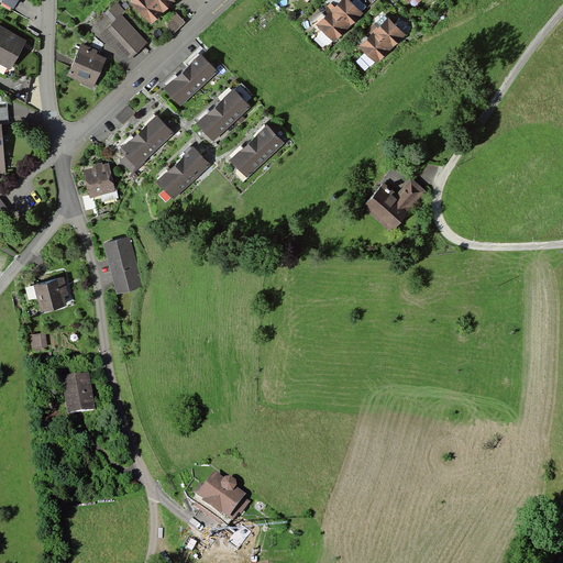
[(174,0),(132,0),(129,3),(151,25),(158,19),(167,10),(176,1),(174,0)]
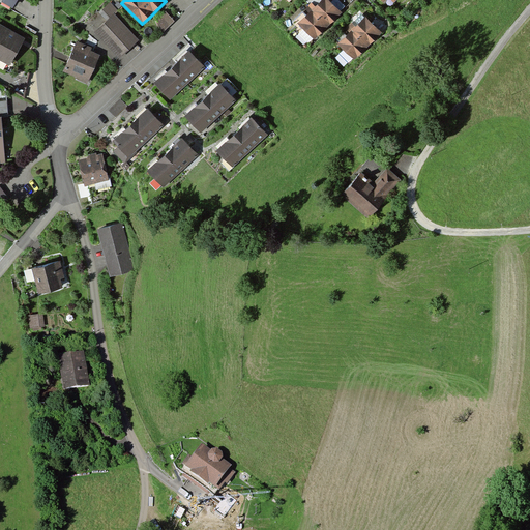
[(328,0),(321,0),(298,25),(315,41),(323,32),(335,21),(342,13),(328,0)]
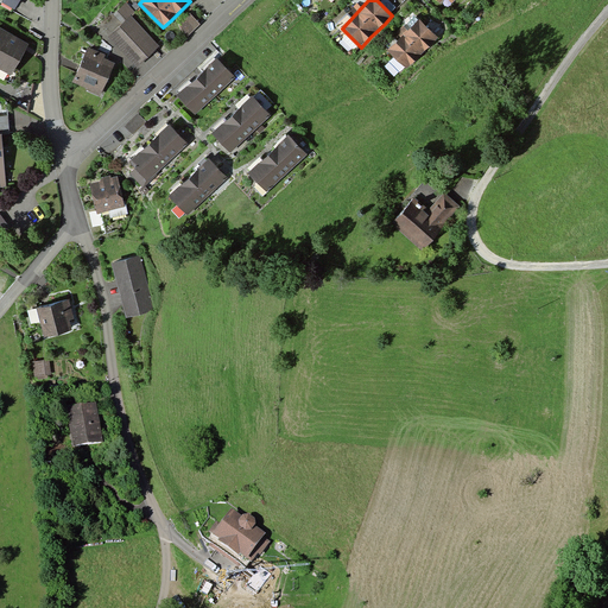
[(432,0),(444,13),(458,0),(432,0)]
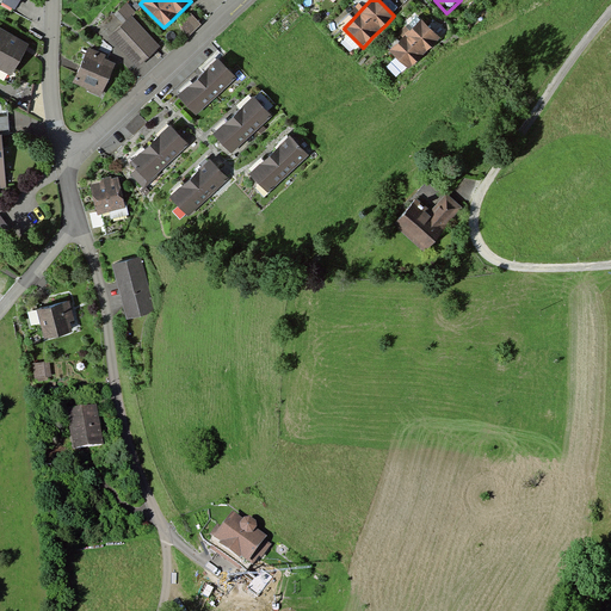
[(190,12),(178,23),(189,34),(201,24),(190,12)]
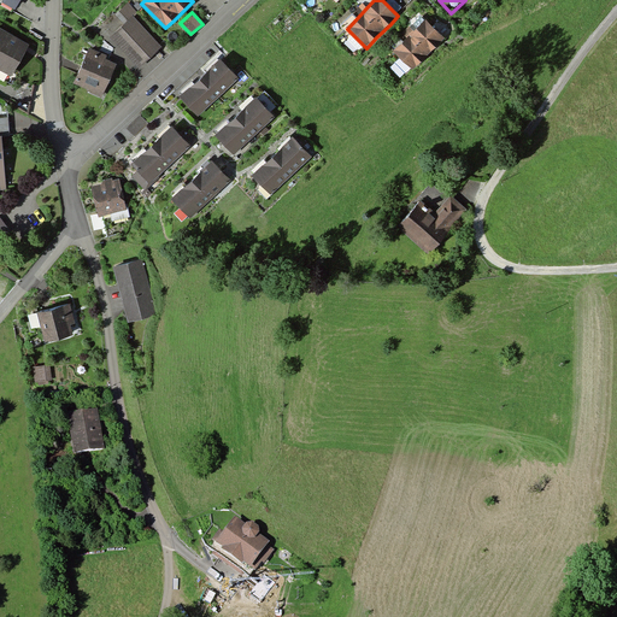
[(110,37),(137,69),(162,47),(133,17),(110,37)]
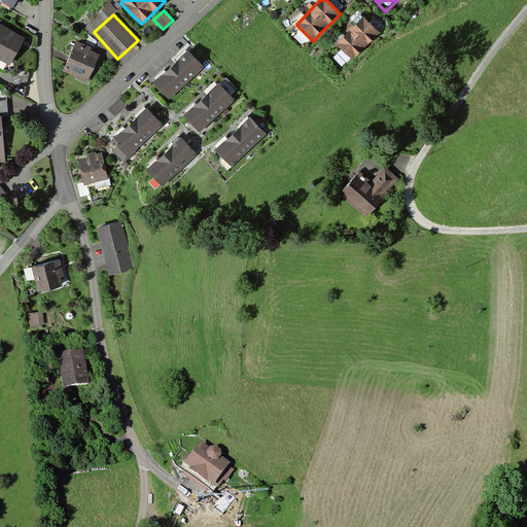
[(363,16),(336,43),(353,61),(362,51),(370,43),(381,33),(363,16)]
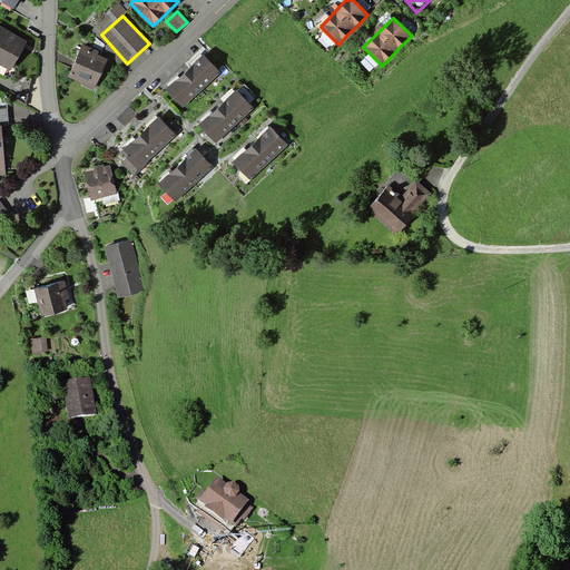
[(0,27),(0,65),(10,70),(27,41),(0,27)]
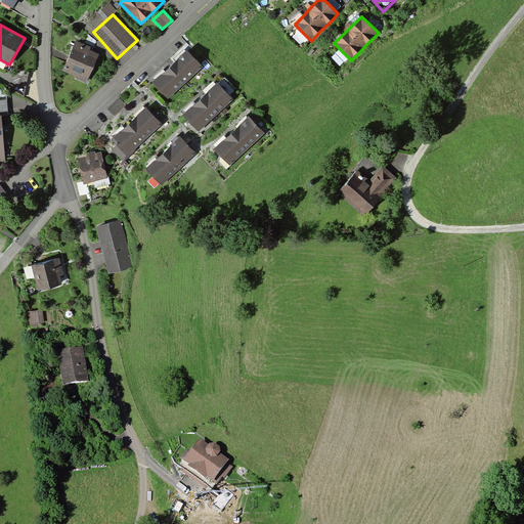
[(99,49),(74,39),(60,71),(87,81),(99,49)]
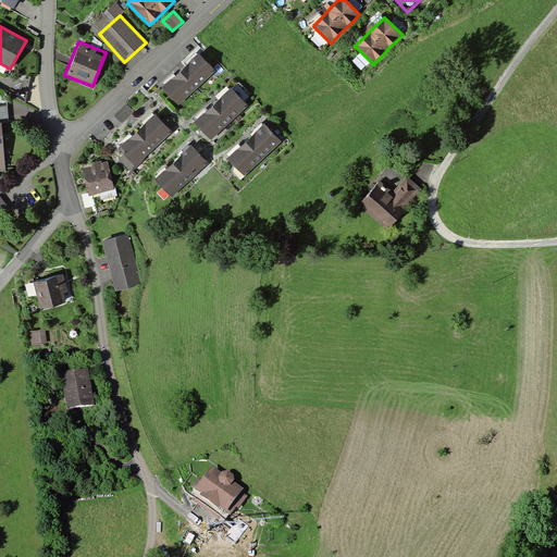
[(178,106),(215,71),(199,53),(186,64),(174,76),(161,87),(178,106)]
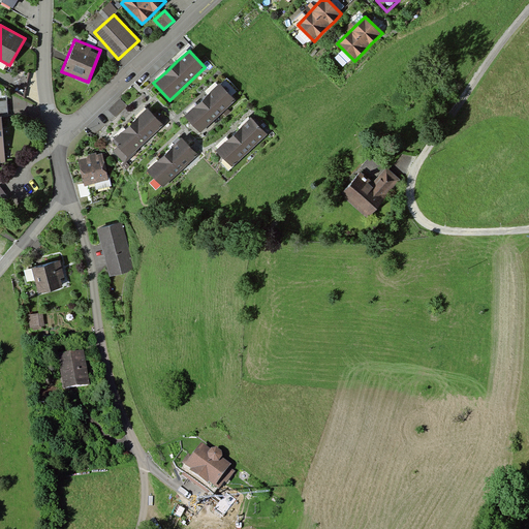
[(200,133),(236,99),(220,83),(208,94),(196,105),(185,117),(200,133)]
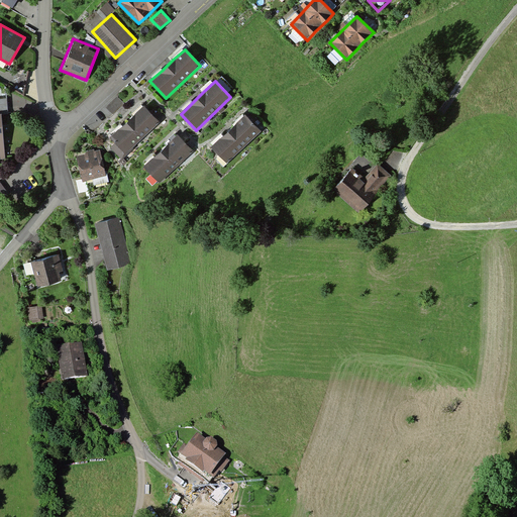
[(126,153),(159,123),(143,107),(132,117),(121,127),(111,137),(126,153)]
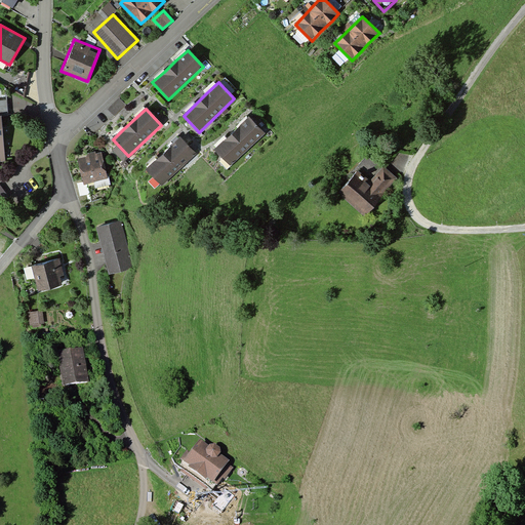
[(231,166),(266,133),(249,116),(238,127),(227,139),(215,151),(231,166)]
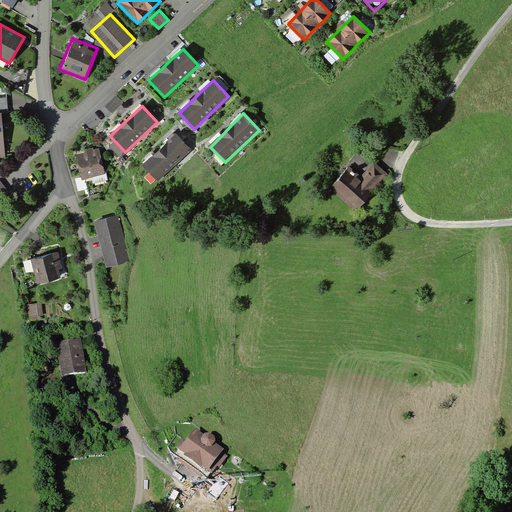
[(158,181),(192,149),(176,133),(165,144),(154,155),(142,165),(158,181)]
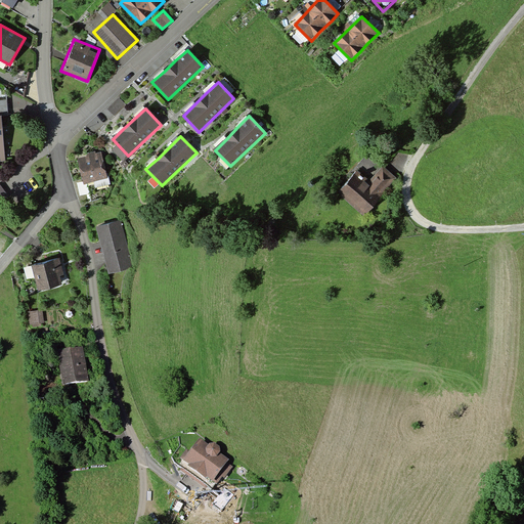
[(100,151),(77,158),(83,183),(107,177),(100,151)]
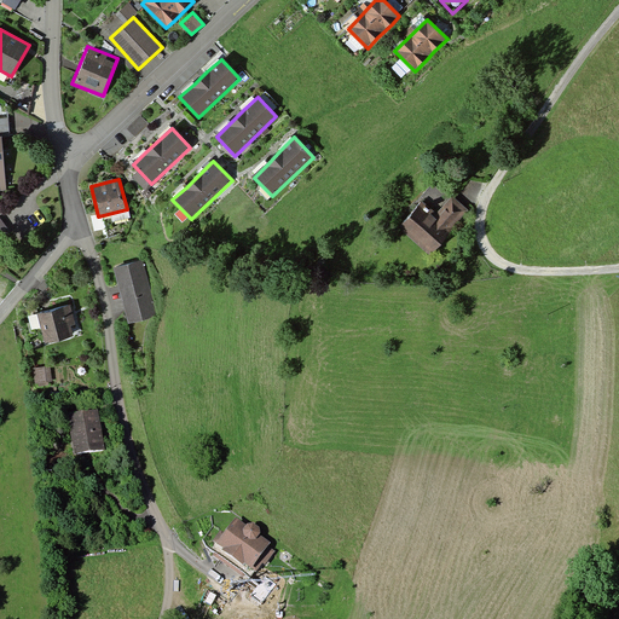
[(416,204),(394,233),(431,260),(452,232),(416,204)]
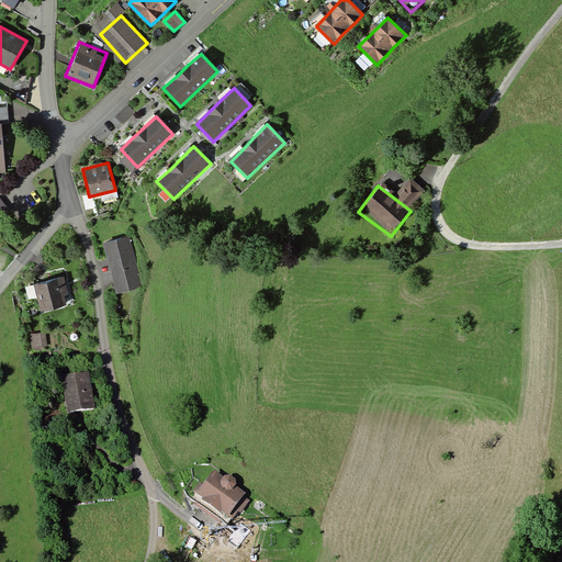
[(131,236),(103,243),(116,294),(144,288),(131,236)]
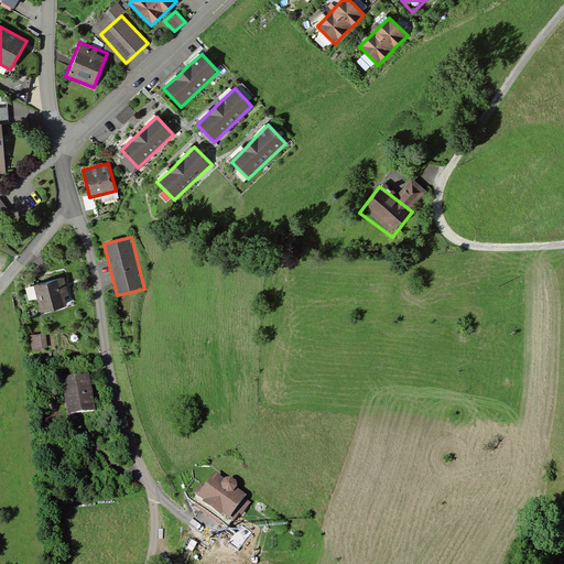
[(66,278),(32,286),(40,317),(74,308),(66,278)]
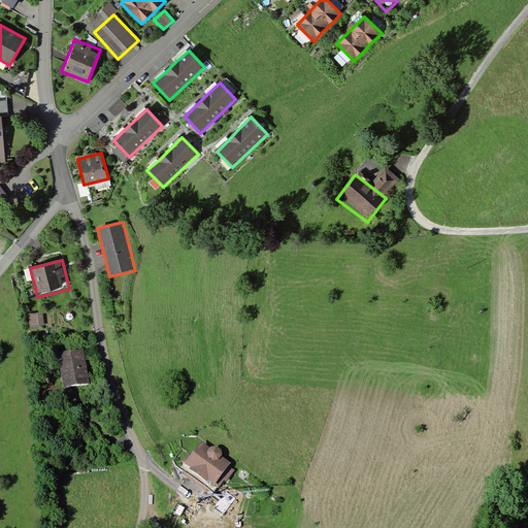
[(85,350),(59,354),(64,388),(91,384),(85,350)]
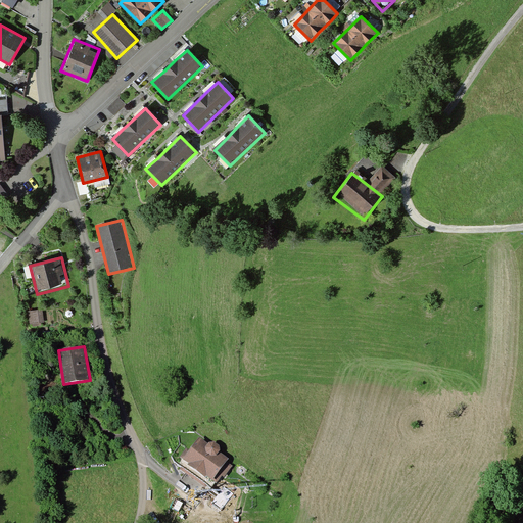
[(196,437),(178,460),(217,489),(234,467),(196,437)]
